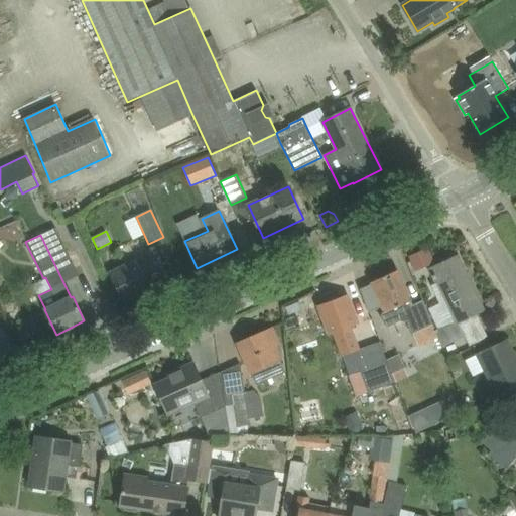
[(428,249),(409,256),(414,268),(433,260),(428,249)]
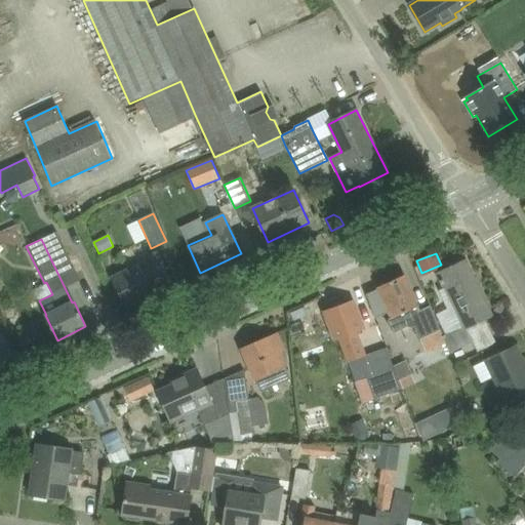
[(126,308),(169,287),(156,257),(112,277),(126,308)]
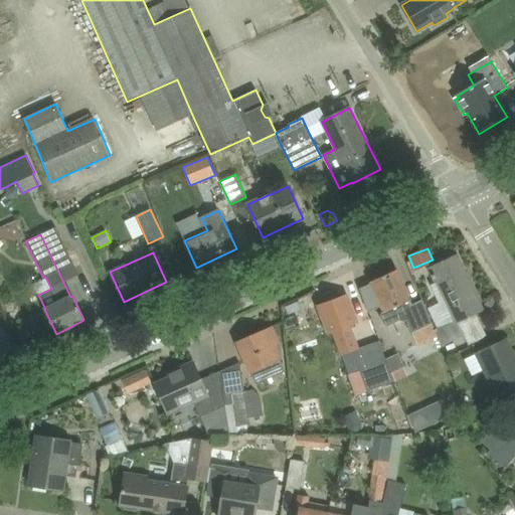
[(457,255),(430,269),(441,295),(453,321),(444,325),(435,329),(434,330),(438,337),(442,346),(464,336),(458,323),(483,310),(457,255)]
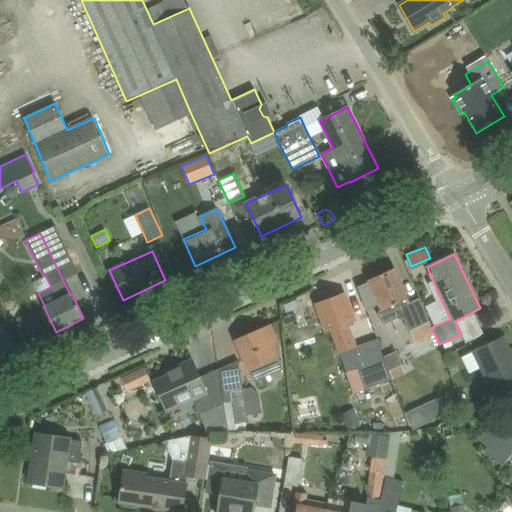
[(408,297),(394,269),(368,281),(381,310),(378,314),(383,323),(386,324),(397,319),(401,320),(404,319),(410,332),(430,322),(420,299),(410,303),(407,298),(408,297)]
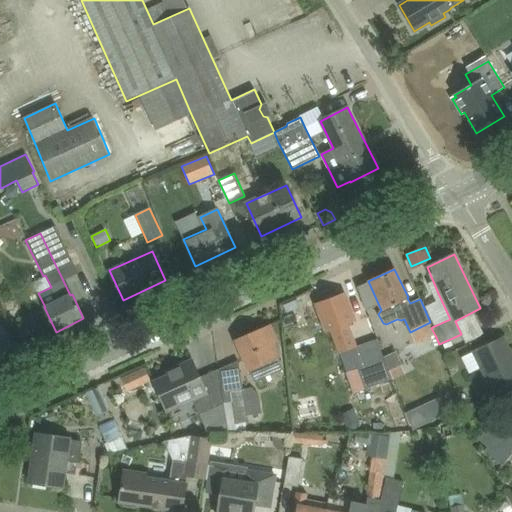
[(322,316),(320,317),(326,332),(330,330),(339,353),(357,346),(348,324),(353,322),(343,293),(317,303),(322,316)]
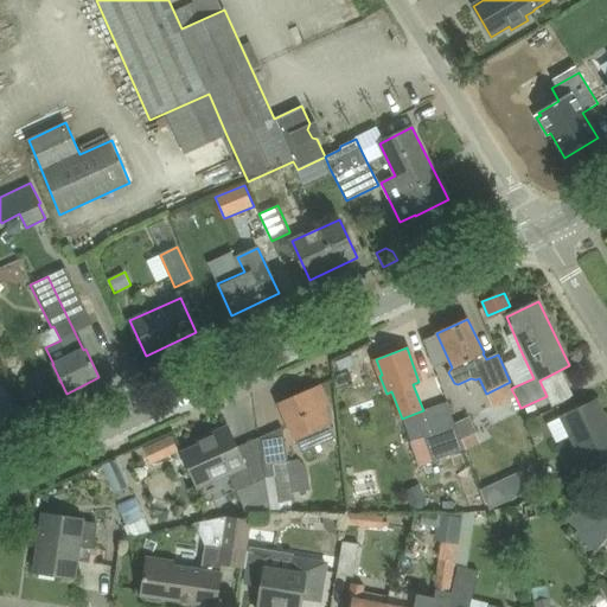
[(38,398),(31,382),(19,387),(26,403),(38,398)]
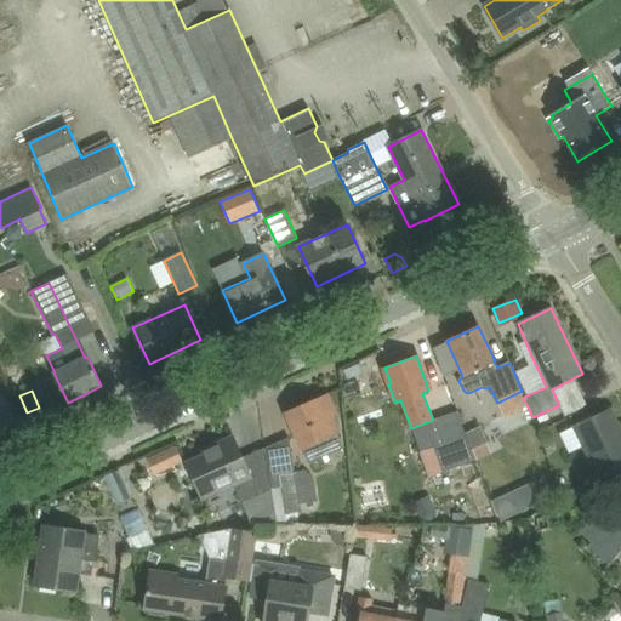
[(335,414),(326,396),(286,412),(302,448),(308,462),(342,448),(329,416),(335,414)]
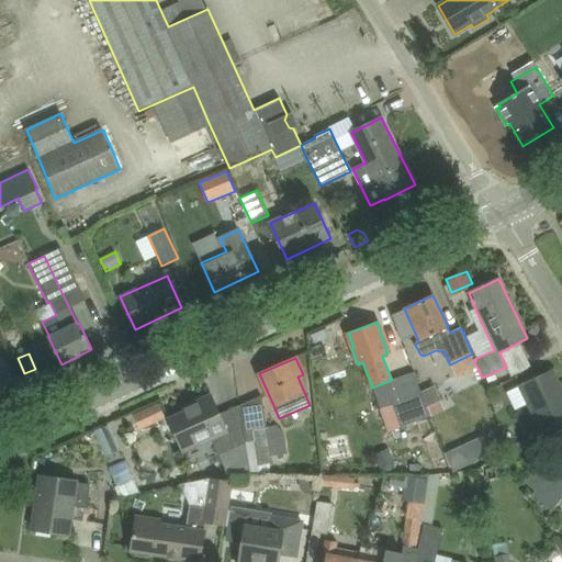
[(430,416),(427,407),(420,392),(413,371),(397,377),(407,406),(395,411),(400,423),(402,427),(430,416)]
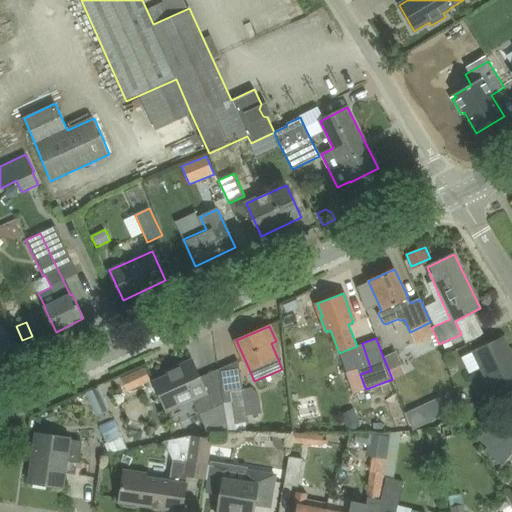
[(496,399),(511,390),(511,360),(509,355),(510,355),(502,339),(504,339),(503,338),(473,351),(496,399)]
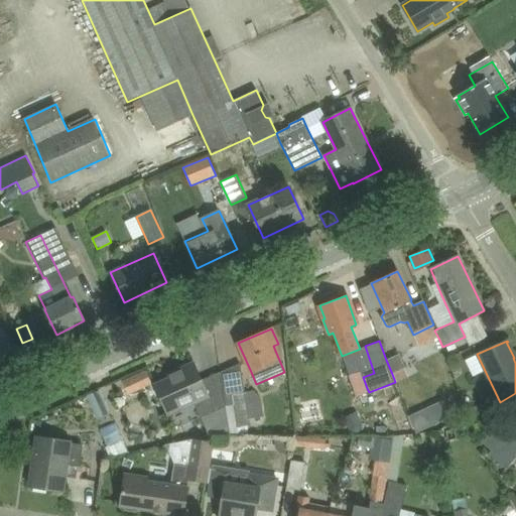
[(399,355),(386,360),(392,374),(405,368),(399,355)]
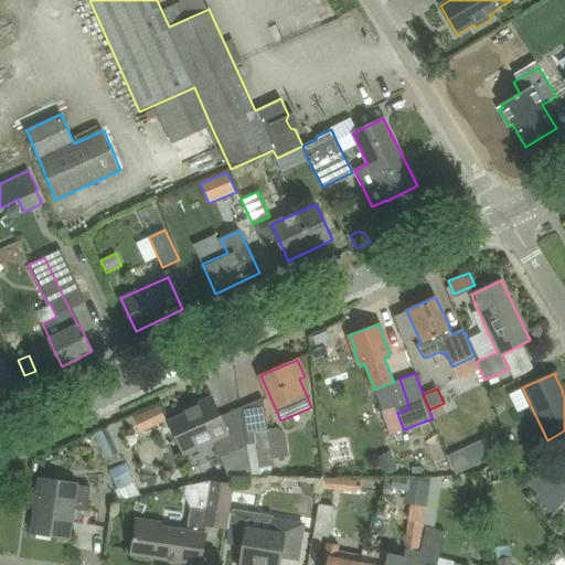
[(212,397),(196,405),(199,408),(185,414),(169,422),(184,454),(213,440),(220,457),(236,450),(212,397)]
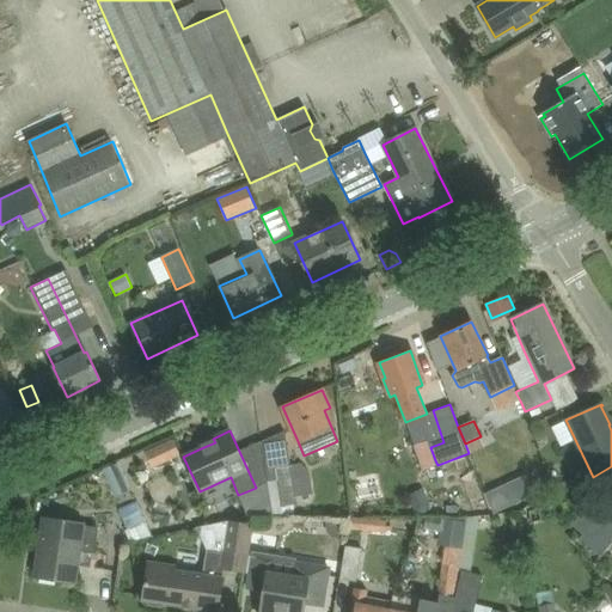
[(172,440),(163,445),(170,460),(181,456),(172,440)]
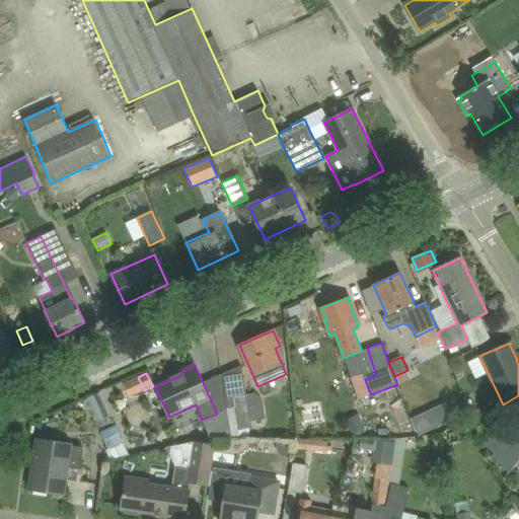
[(87,397),(92,410),(105,403),(100,391),(87,397)]
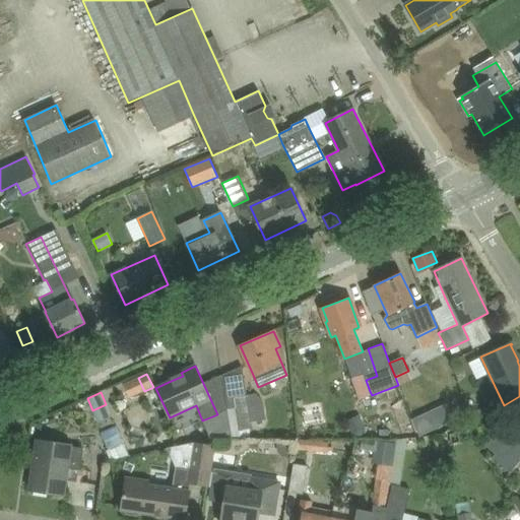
[(235,398),(240,431),(253,429),(247,396),(235,398)]
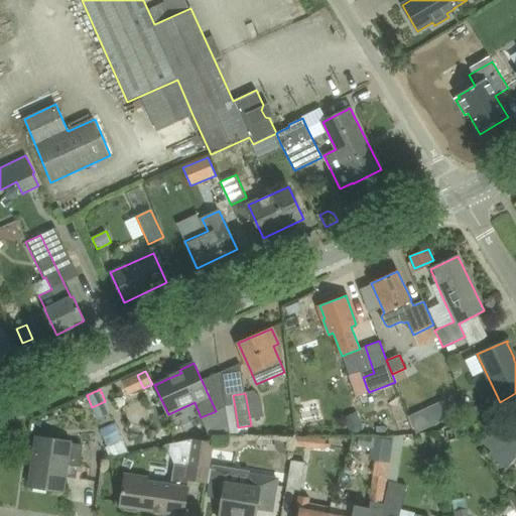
[(408,416),(416,433),(433,425),(426,408),(408,416)]
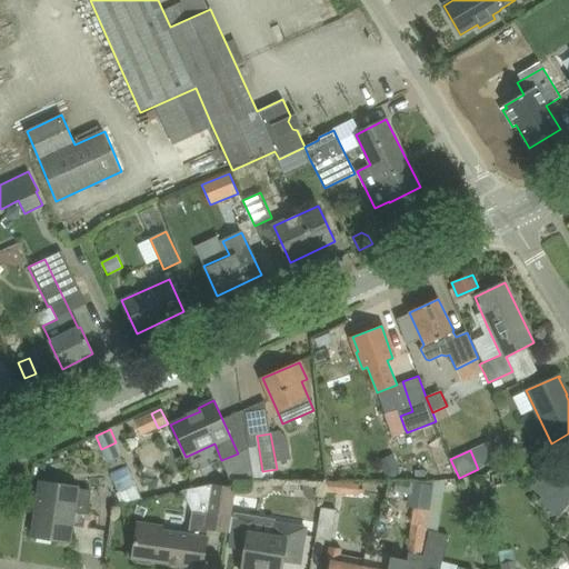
[(387,475),(399,469),(400,469),(396,459),(381,466),(386,476),(387,475)]
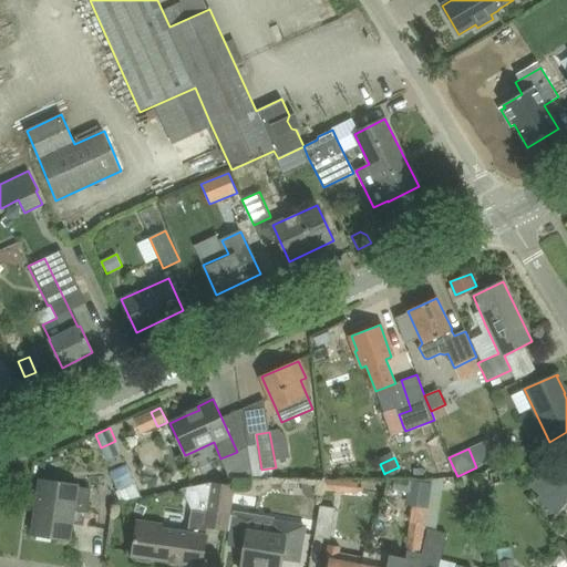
[(121,500),(137,496),(131,464),(113,468),(121,500)]
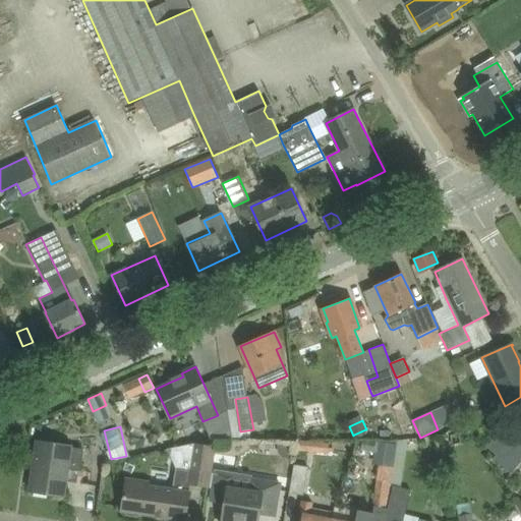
[(513,437),(503,427),(486,446),(497,455),(513,437)]
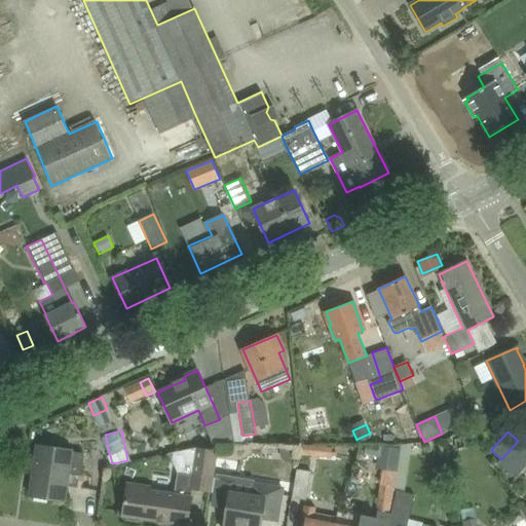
[(157,448),(159,440),(152,439),(150,446),(157,448)]
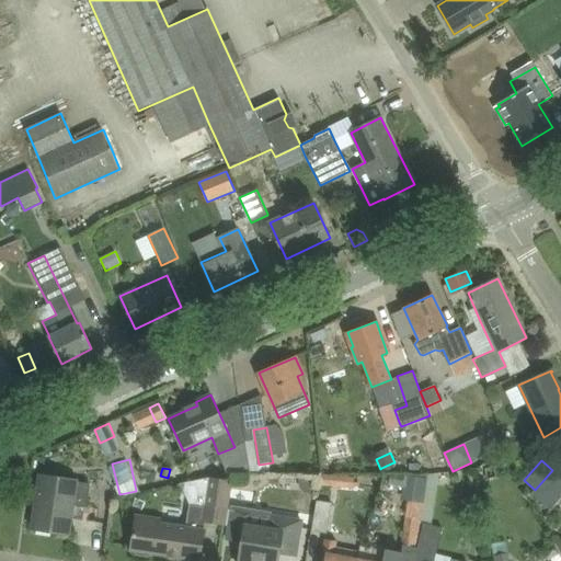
[(550,511),(560,497),(560,477),(552,470),(535,490),(531,494),(550,511)]
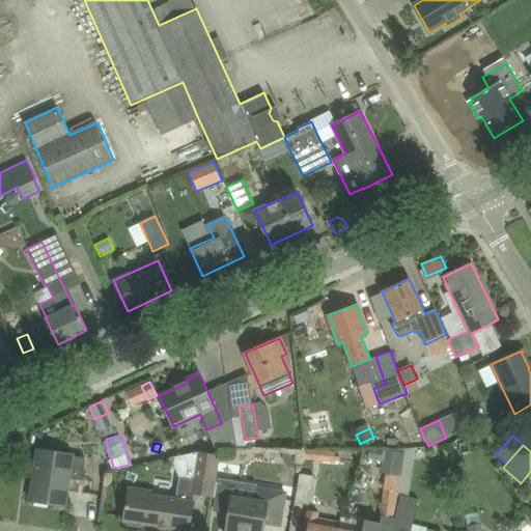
[(381,460),(383,451),(369,448),(367,458),(381,460)]
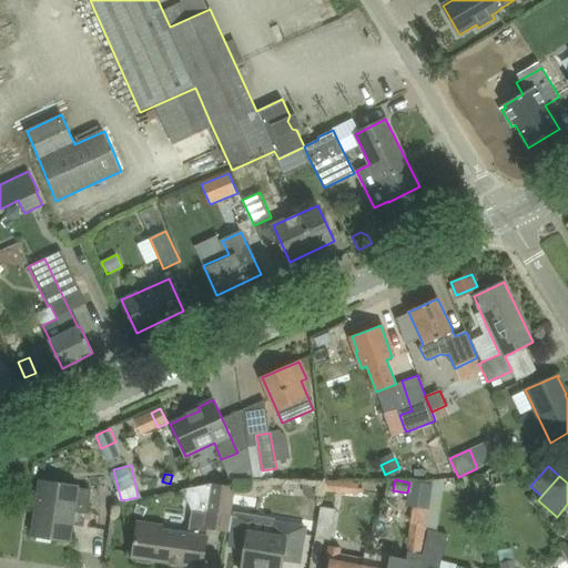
[(70,541),(73,513),(88,514),(91,489),(78,487),(78,486),(40,482),(36,508),(39,508),(38,517),(34,516),(32,536),(70,541)]
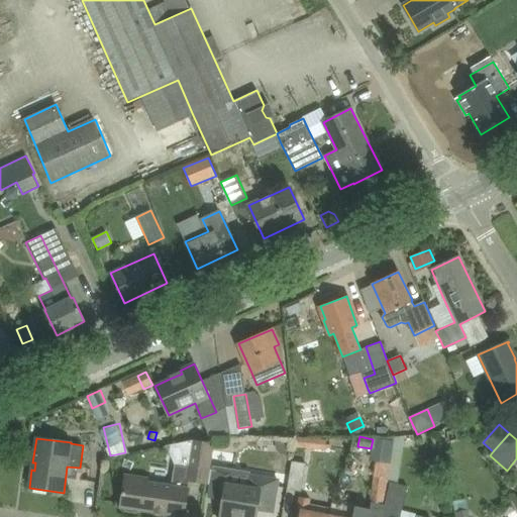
[(326,440),(298,438),(297,447),(325,449),(326,440)]
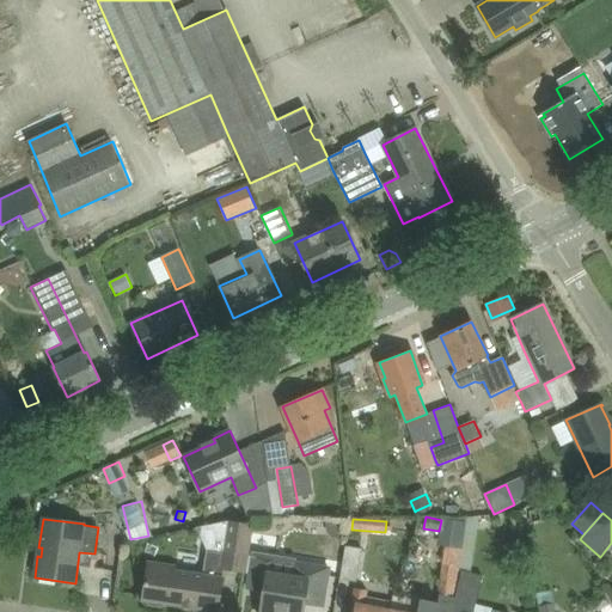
[(346,521),(328,520),(326,531),(332,538),(343,539),(346,521)]
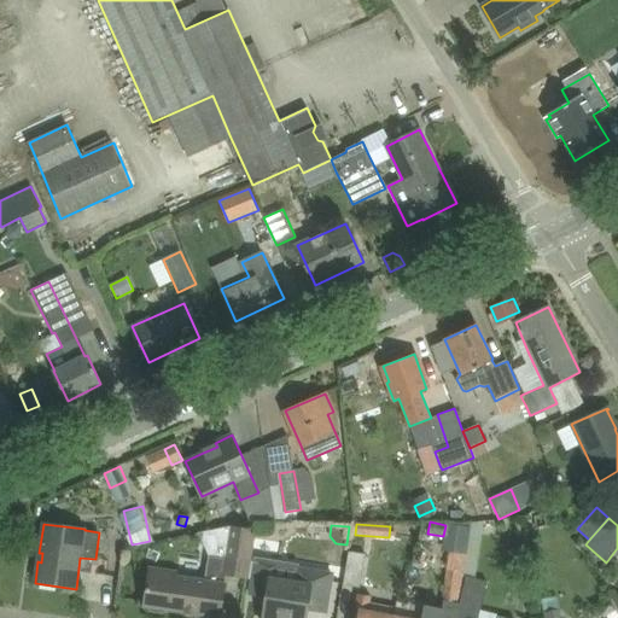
[(144,606),(149,607),(151,611),(163,613),(165,610),(220,617),(226,575),(246,578),(255,530),(231,526),(226,558),(208,555),(204,581),(149,572),(144,606)]
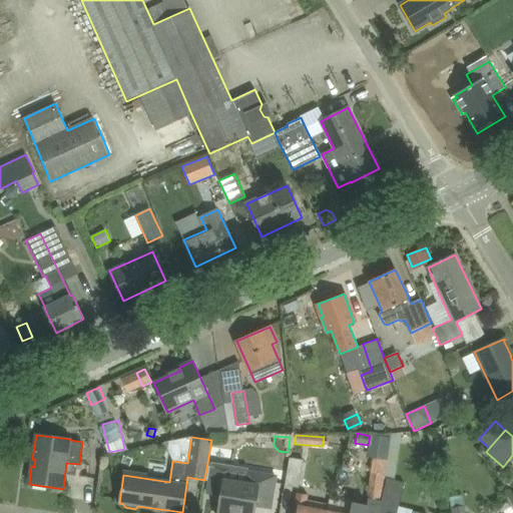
[(286,486),(299,488),(304,460),(290,457),(286,486)]
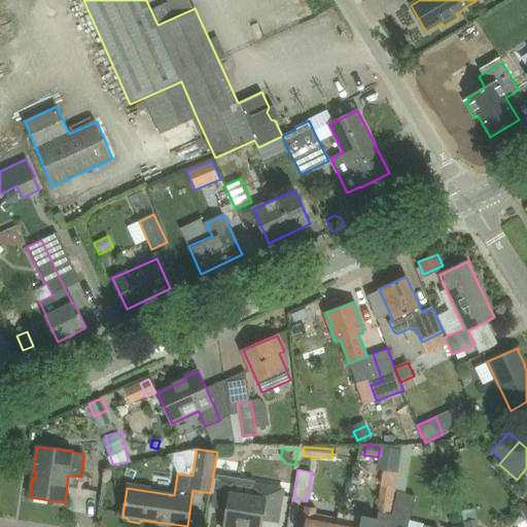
[(227,508),(223,526),(260,526),(261,519),(278,522),(283,489),(255,485),(253,497),(233,493),(235,482),(217,479),(213,506),(227,508)]
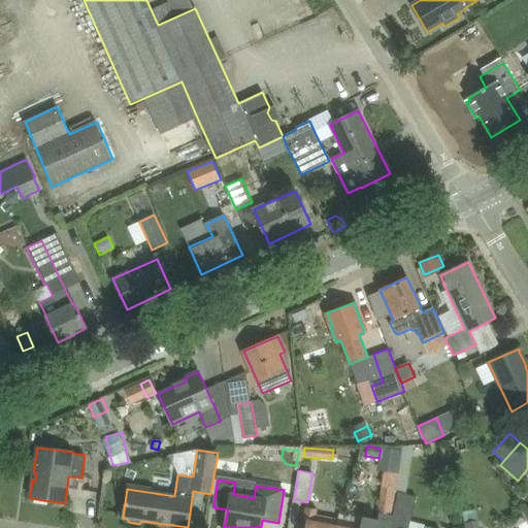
[(395,487),(383,485),(377,513),(390,515),(395,487)]
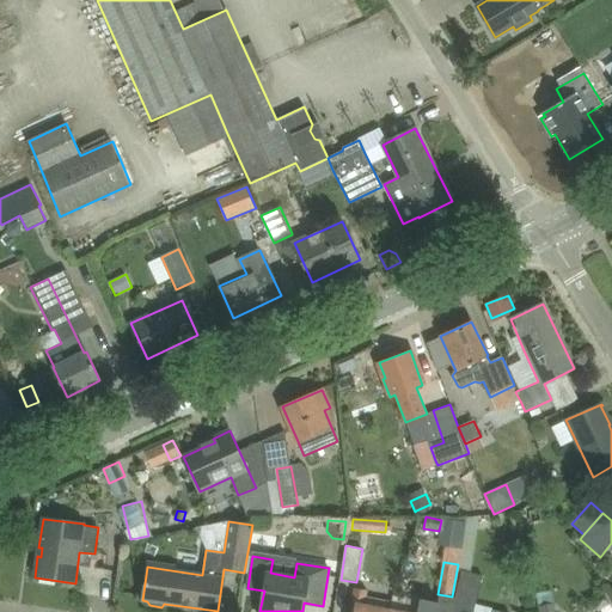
[(472,611),(475,604),(477,604),(483,575),(461,571),(452,609),(469,611),(472,611)]
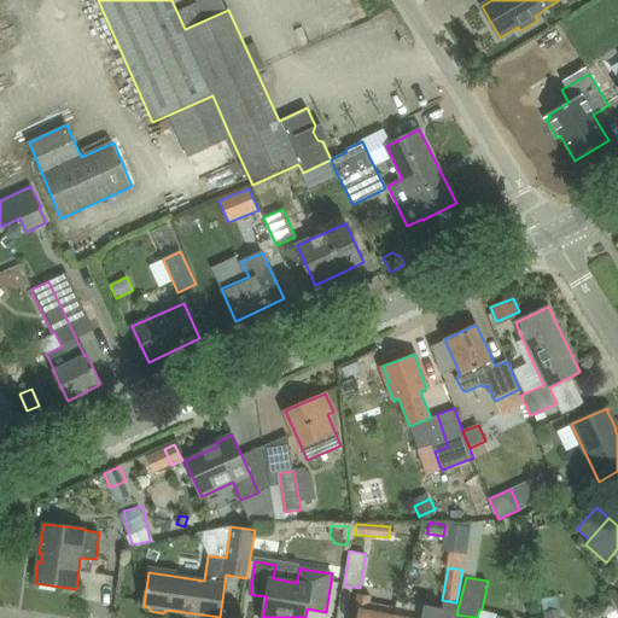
[(356,617),(394,617),(395,616),(368,611),(371,596),(357,594),(355,608),(359,608),(356,617)]
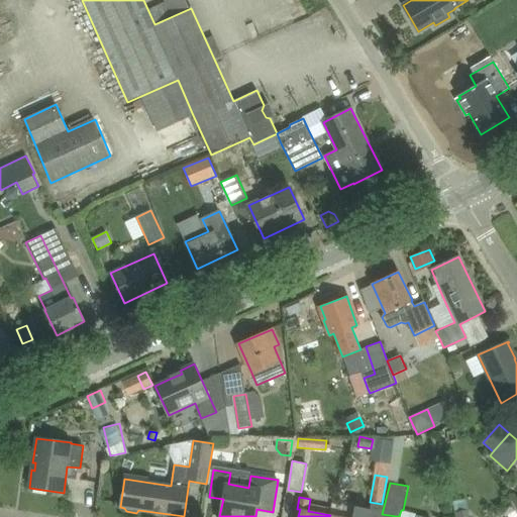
[(382,504),(370,502),(369,510),(371,511),(370,515),(381,516),(382,514),(385,504),(382,504)]
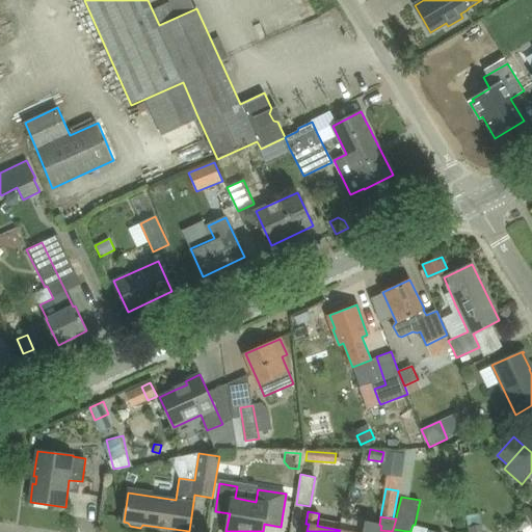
[(379,531),(380,530),(378,530),(378,525),(342,517),(340,530),(339,531),(379,531)]
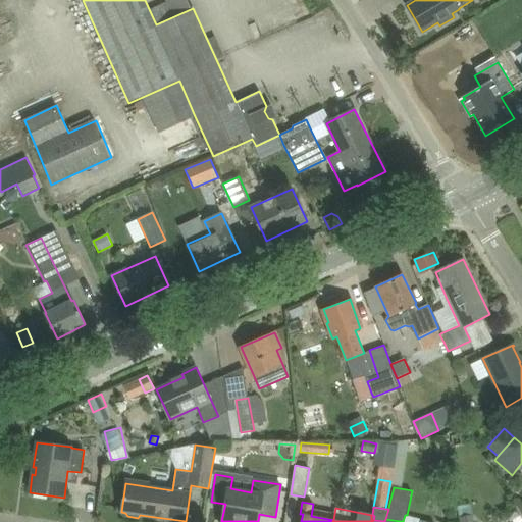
[(513,521),(519,521),(521,520),(521,518),(517,511),(510,516),(513,521)]
